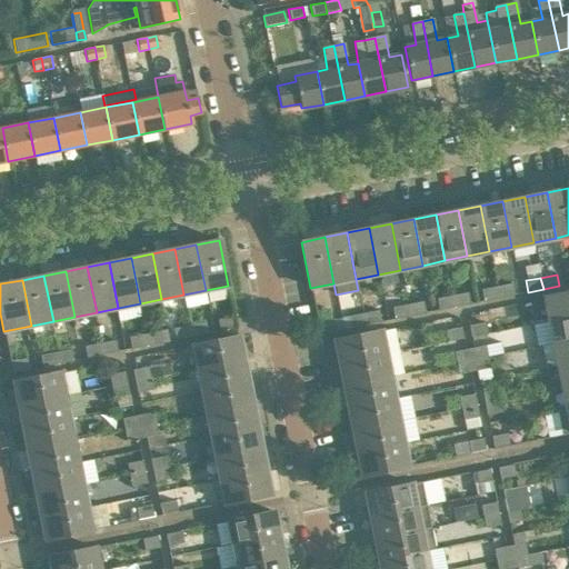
[(512,283),(496,287),(498,298),(515,295),(512,283)]
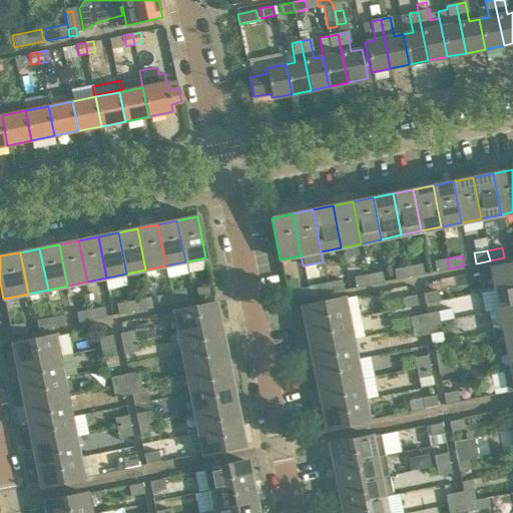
[(449,269),(447,259),(434,261),(436,272),(449,269)]
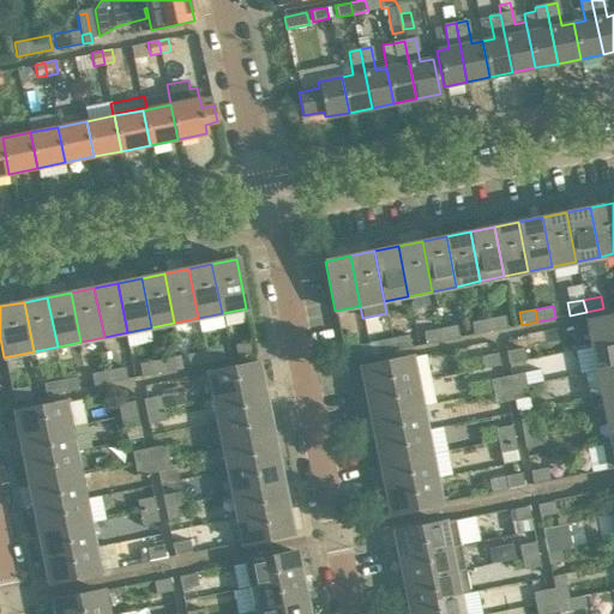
[(505,315),(487,319),(489,331),(507,327),(505,315)]
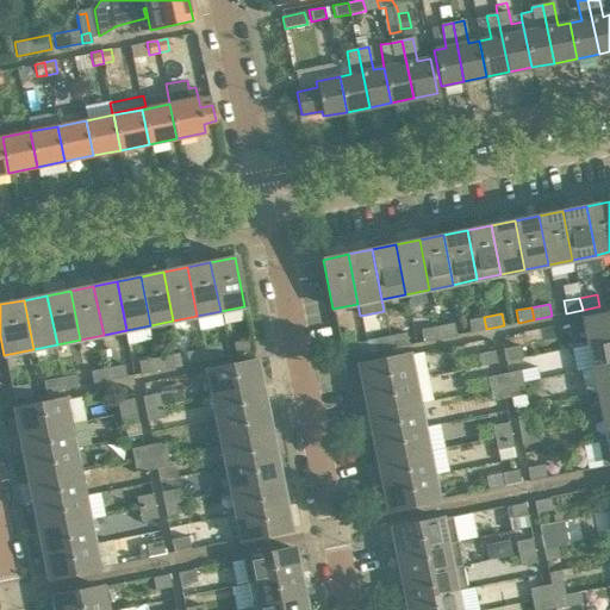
[(609,313),(584,319),(590,344),(609,340),(609,313)]
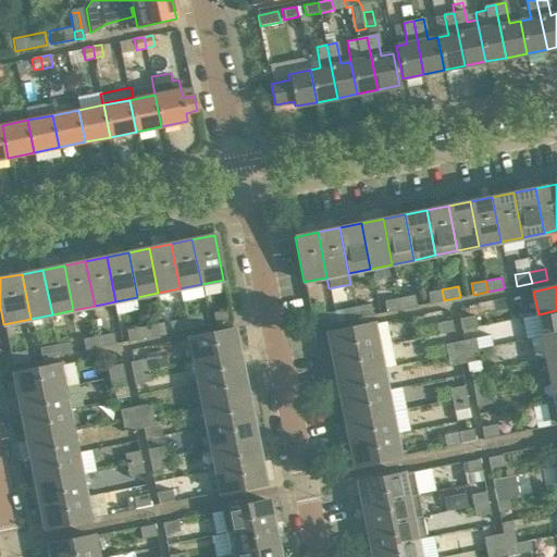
[(444,300),(442,289),(428,293),(430,304),(444,300)]
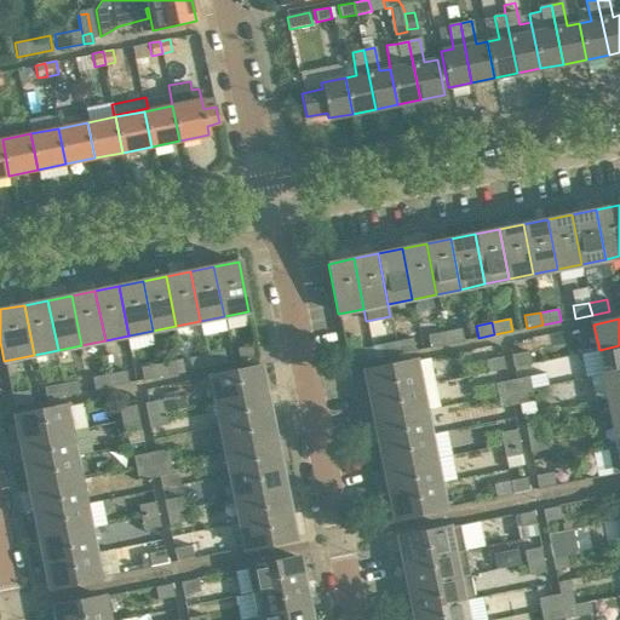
[(461,328),(443,332),(446,344),(464,340),(461,328)]
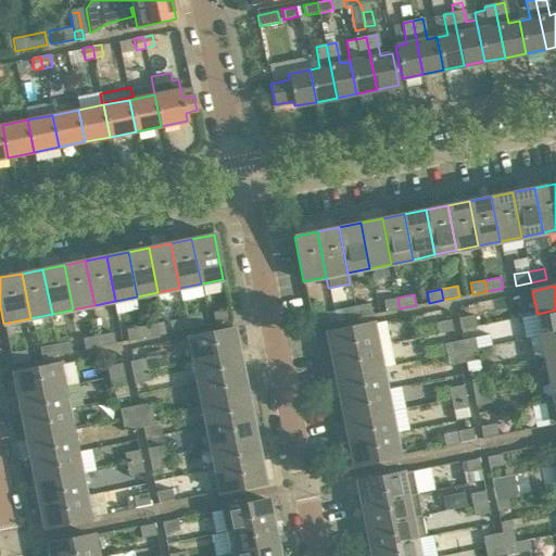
[(400,308),(397,298),(383,301),(386,312),(400,308)]
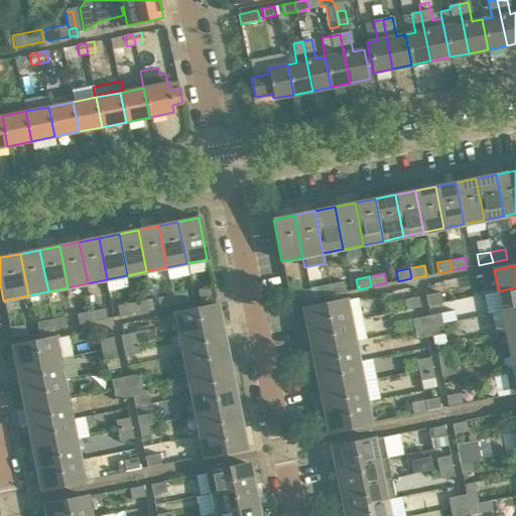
[(343,281),(329,284),(331,295),(345,292),(343,281)]
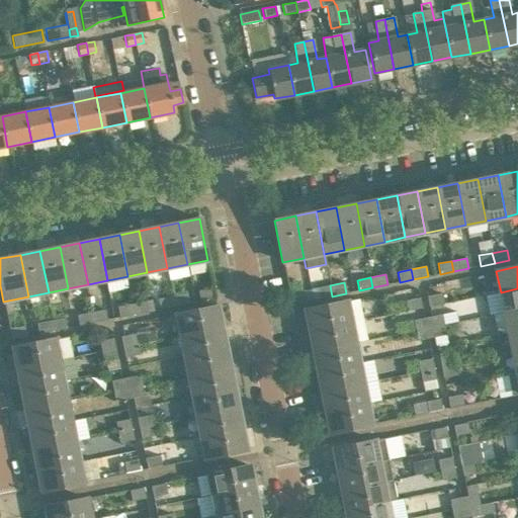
[(332,296),(330,285),(316,288),(318,298),(332,296)]
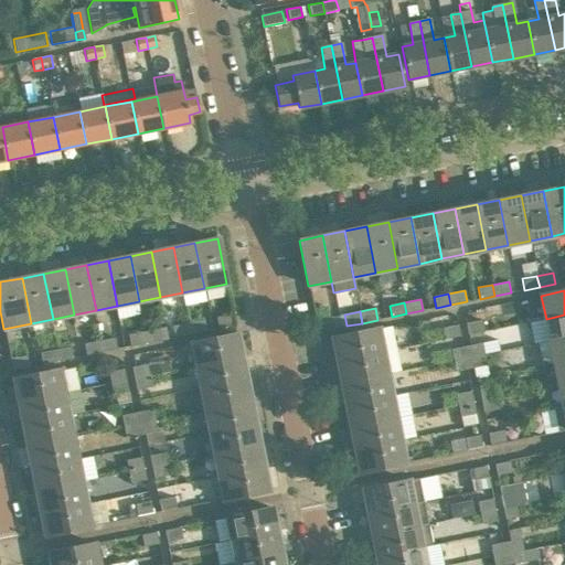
[(232,315),(216,317),(219,329),(234,327),(232,315)]
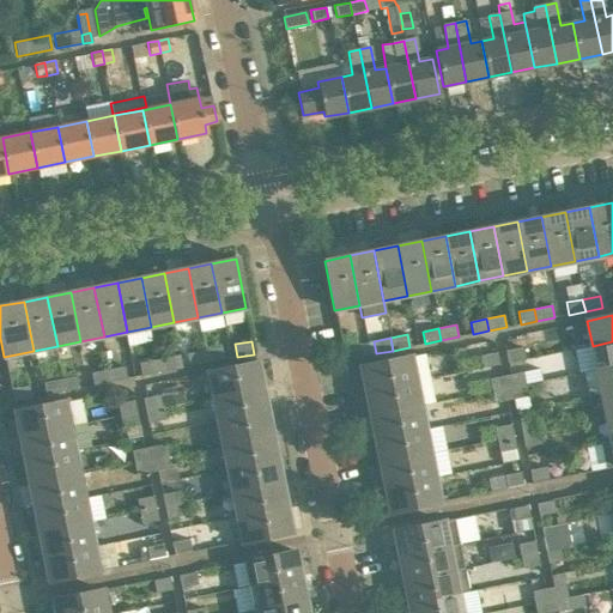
[(612,366),(612,341),(593,346),(598,370),(612,366)]
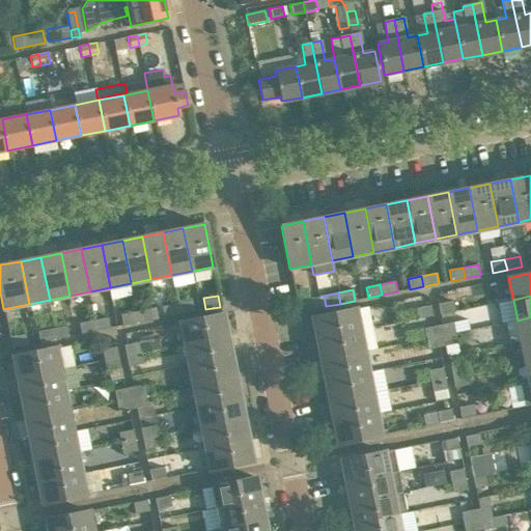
[(314,309),(312,298),(298,301),(300,311),(314,309)]
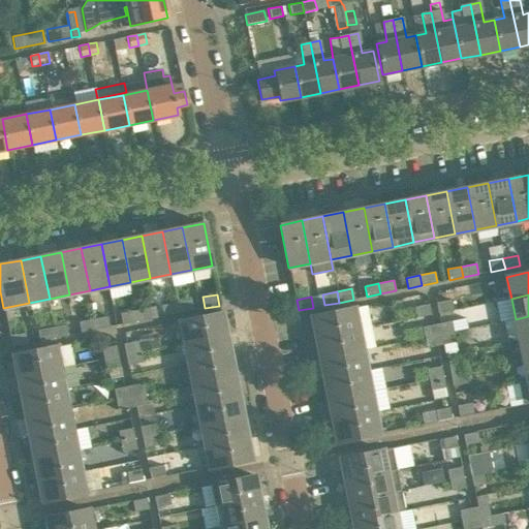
[(190,299),(176,302),(178,313),(192,310),(190,299)]
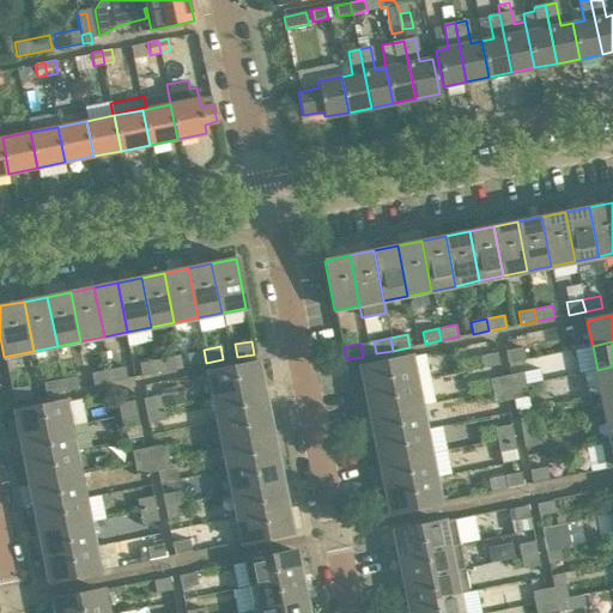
[(525,360),(522,347),(505,351),(508,363),(525,360)]
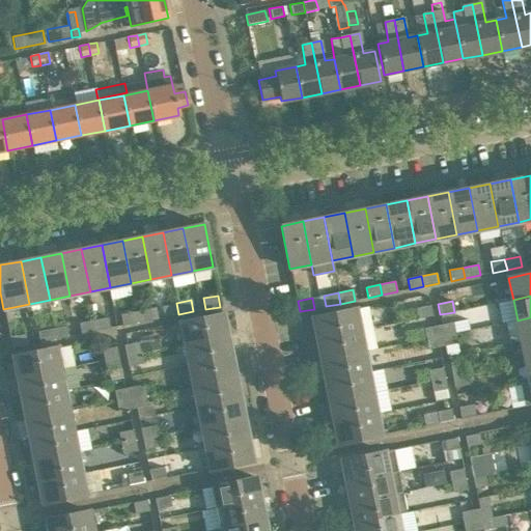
[(164,317),(178,314),(176,303),(162,306),(164,317)]
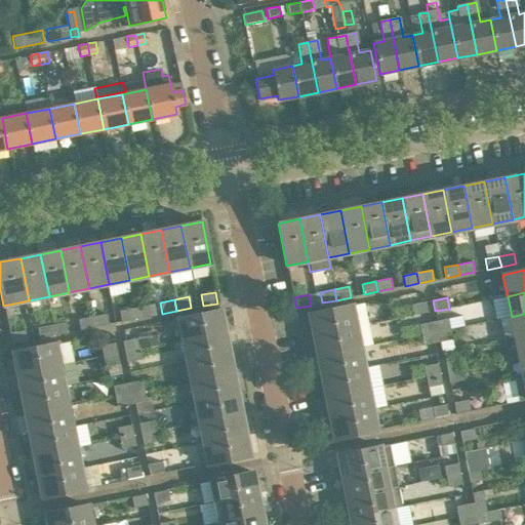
[(428,313),(426,301),(411,305),(413,315),(428,313)]
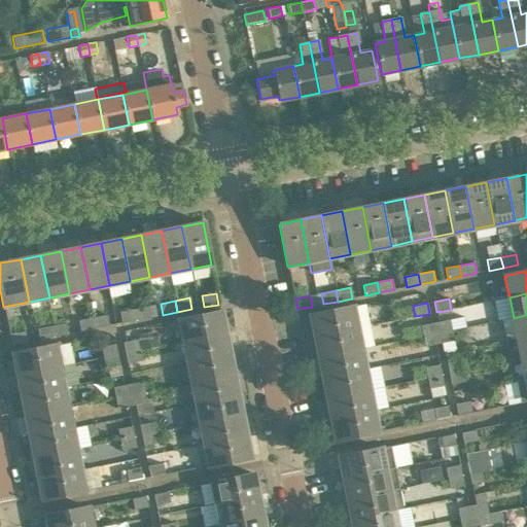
[(148,307),(134,309),(136,320),(150,318),(148,307)]
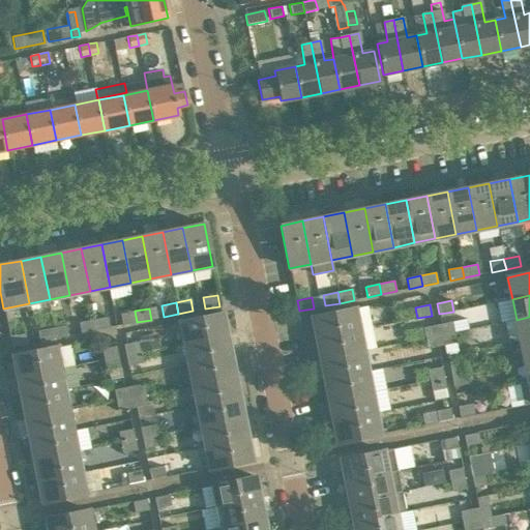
[(312,317),(316,339),(358,330),(354,308),(312,317)]
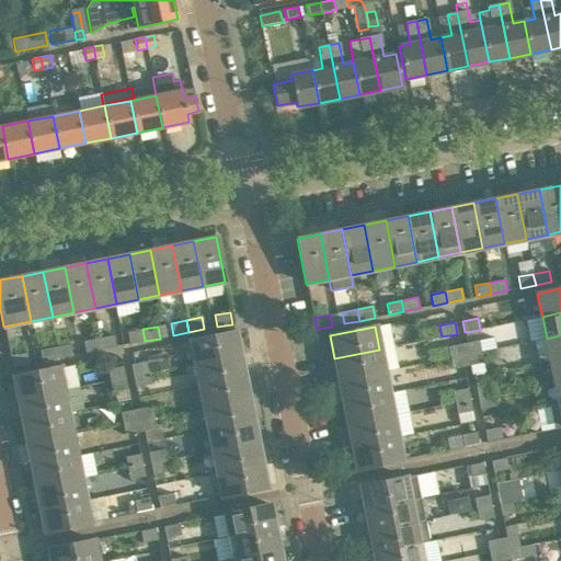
[(129,344),(145,341),(142,329),(126,332),(129,344)]
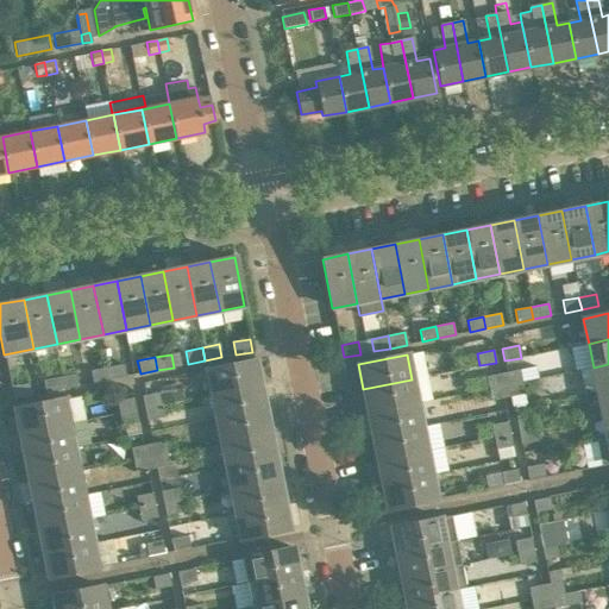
[(206,370),(212,395),(261,384),(256,360),(206,370)]
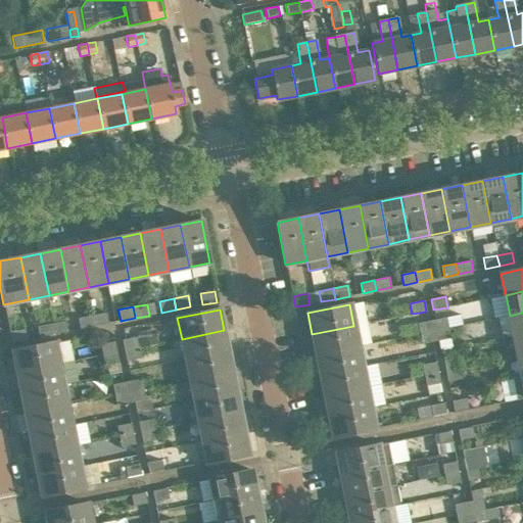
[(106,313),(92,316),(94,326),(108,323),(106,313)]
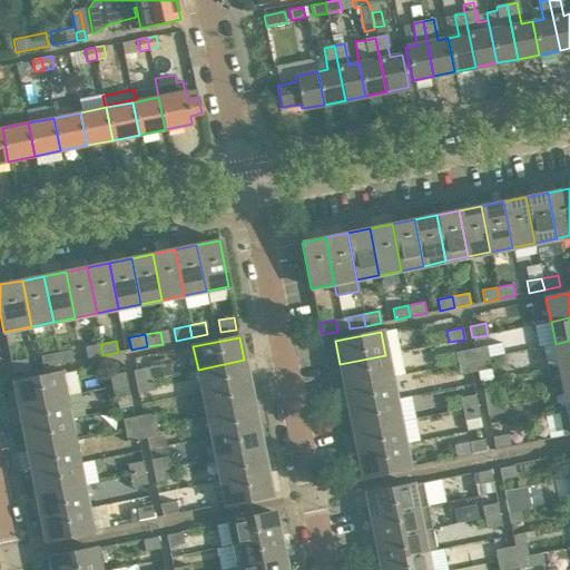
[(569,341),(556,344),(560,366),(569,364),(569,341)]
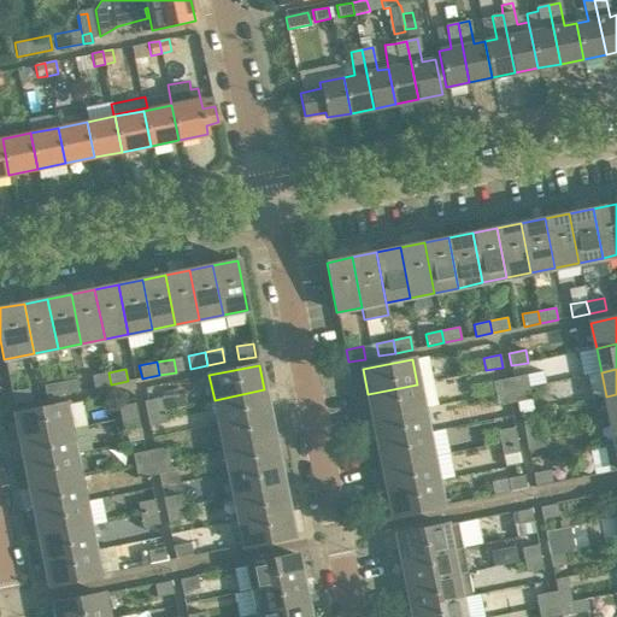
[(94,388),(111,385),(109,372),(92,376),(94,388)]
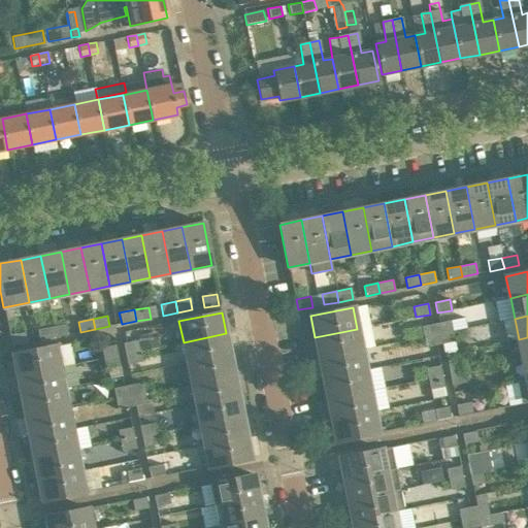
[(435,323),(437,334),(452,331),(450,320),(435,323)]
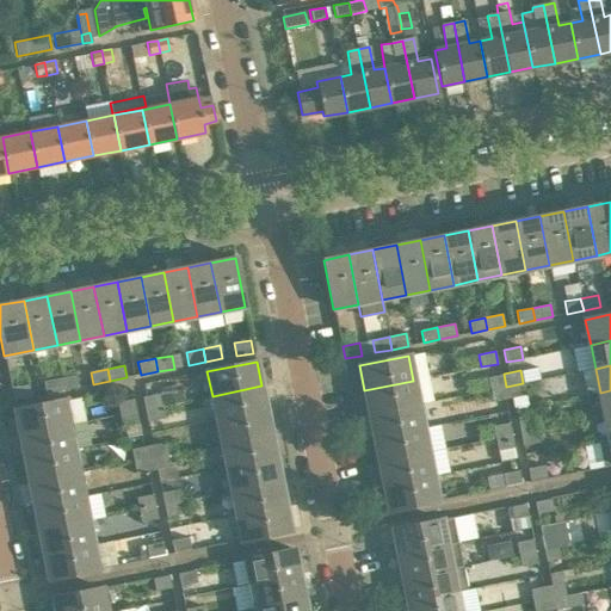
[(487,377),(489,389),(506,387),(504,374),(487,377)]
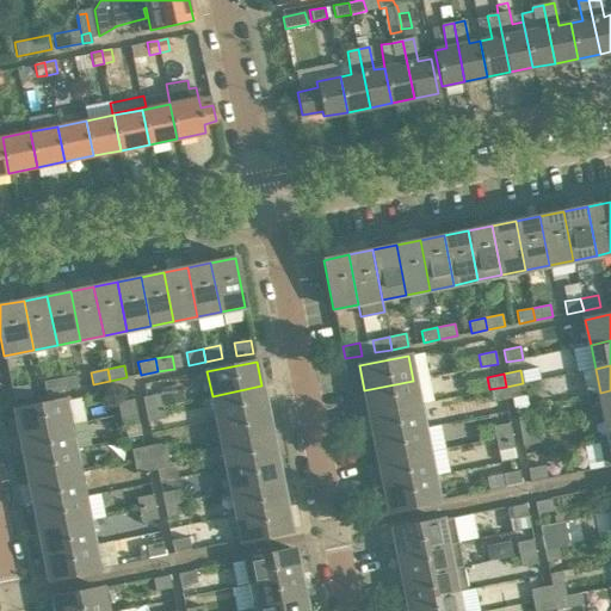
[(60,378),(62,390),(79,387),(76,375),(60,378)]
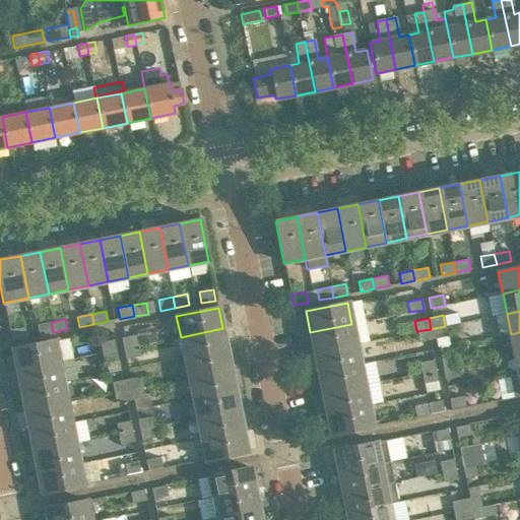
[(53,332),(51,322),(37,324),(39,335),(53,332)]
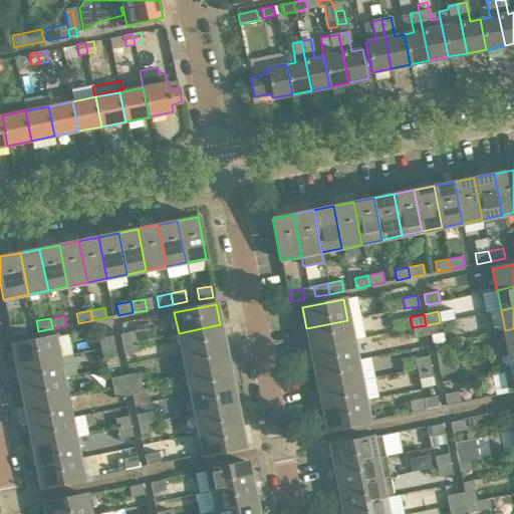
[(306,328),(310,348),(351,340),(347,320),(306,328)]
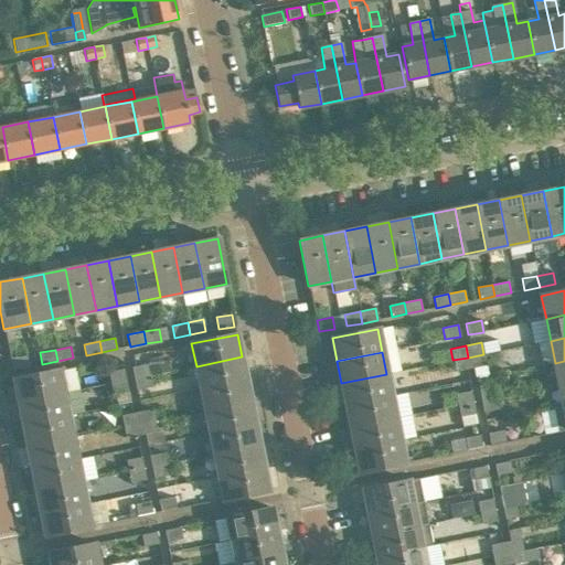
[(483,354),(468,358),(470,369),(486,366),(483,354)]
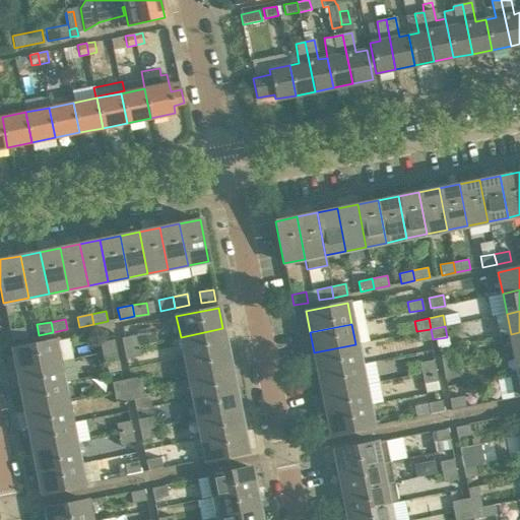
[(26,337),(24,327),(10,330),(12,340),(26,337)]
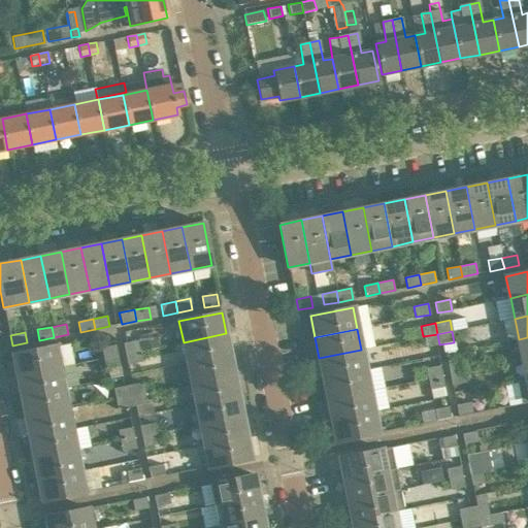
[(139,335),(142,351),(159,348),(156,332),(139,335)]
